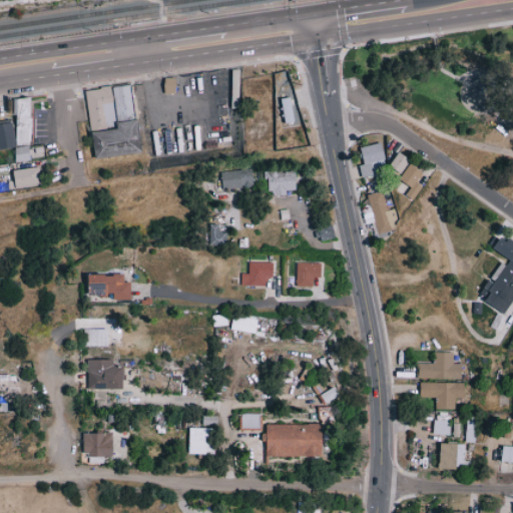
[(186,79),(187,94),(223,90),(221,75),(186,79)]
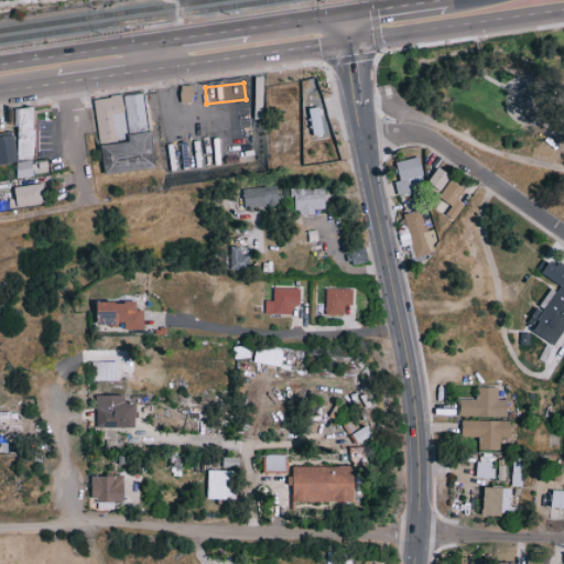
[(160,175),(109,182),(106,167),(95,101),(111,100),(147,96),(147,99),(160,166),(161,175),(160,175)]
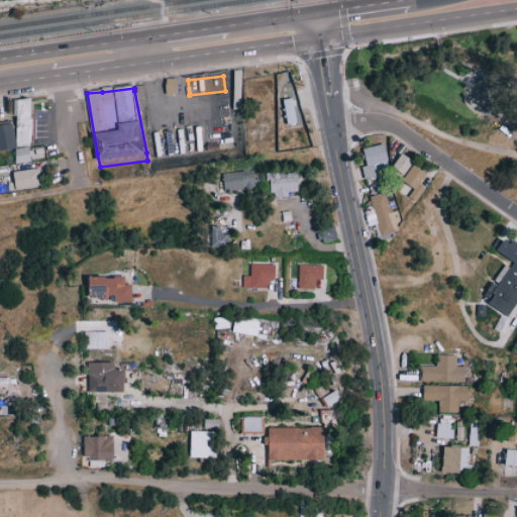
[(32,150),(24,150),(19,151),(17,103),(23,103),(34,102),(32,150)]
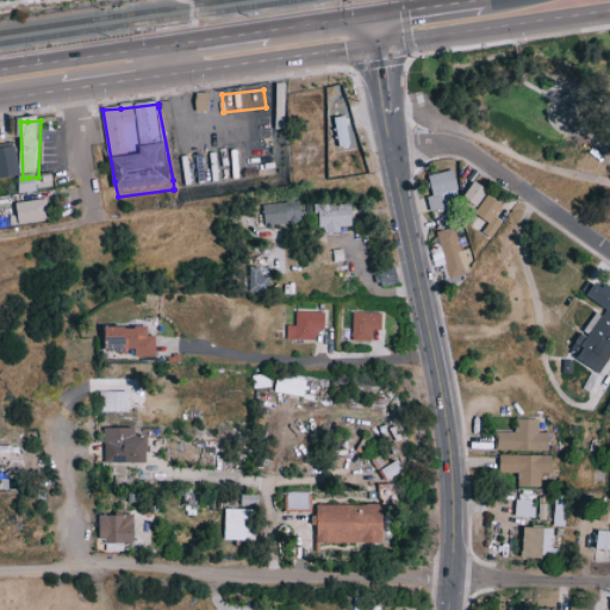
[(0,176),(18,175),(14,143),(0,143),(0,176)]
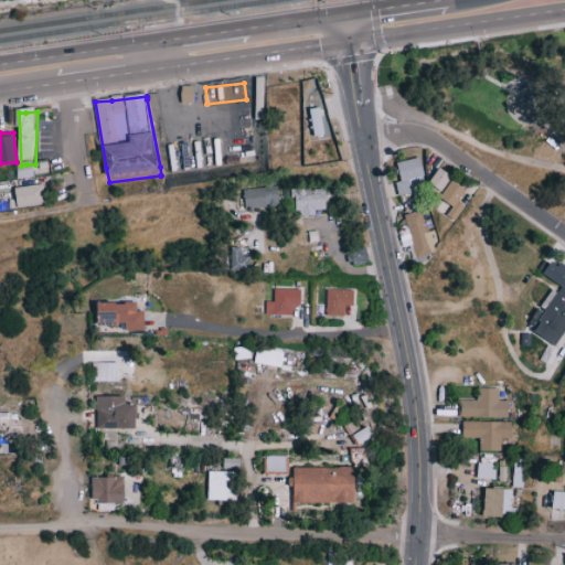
[(397,194),(425,189),(418,157),(396,161),(400,180),(395,181),(397,194)]
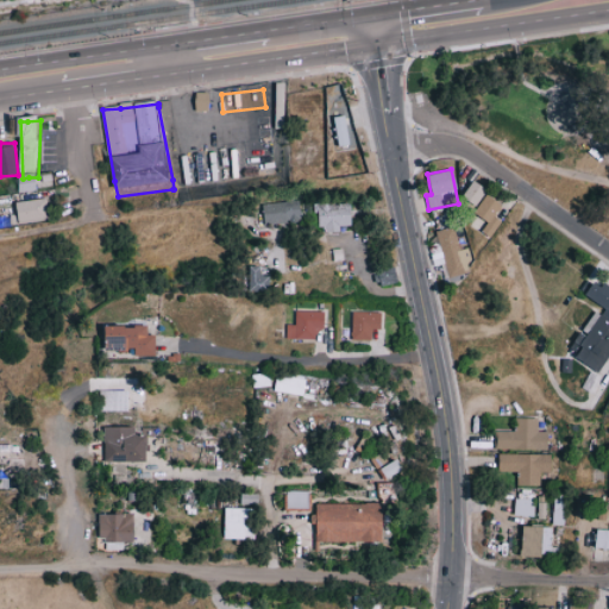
[(29,195),(22,195),(23,181),(23,179),(29,177),(38,177),(38,181),(39,195),(29,195)]
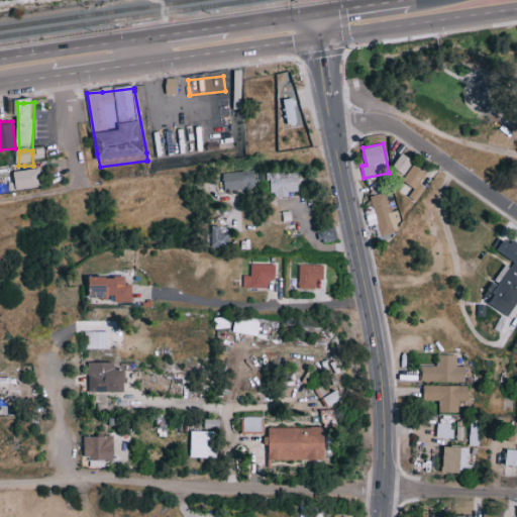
[(425,187),(420,184),(428,169),(401,153),(393,168),(406,175),(402,182),(414,188),(409,197),(417,202),(425,187)]
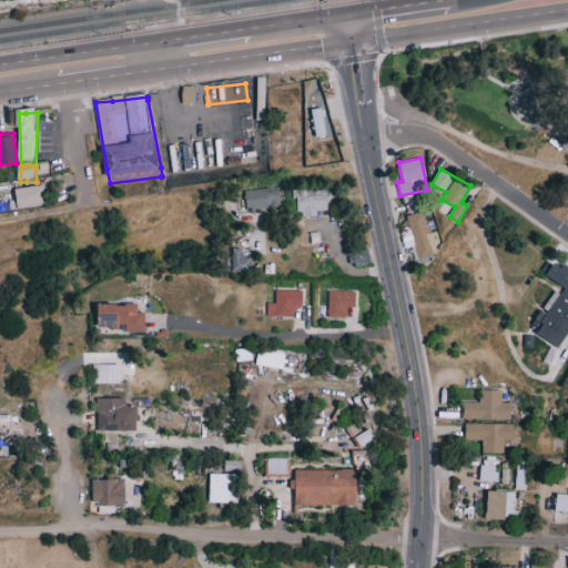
[(44,206),(43,185),(19,186),(20,208),(44,206)]
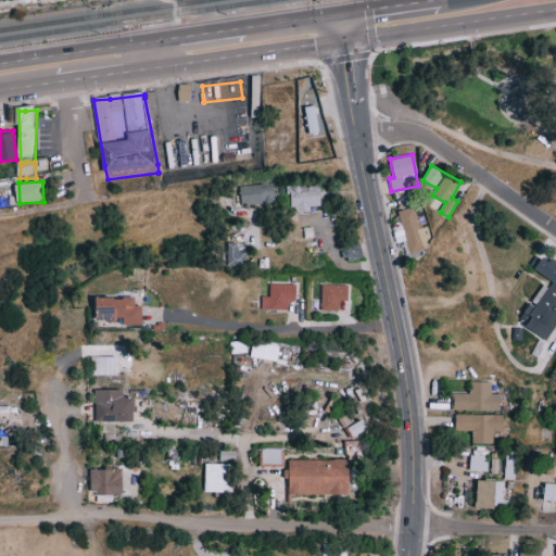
[(240,185),(241,204),(275,203),(274,184),(240,185)]
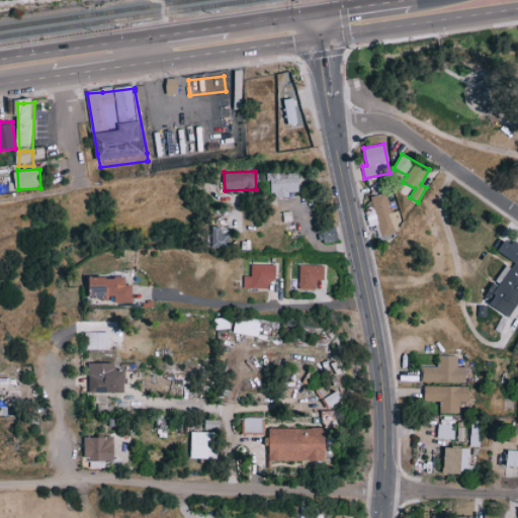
[(269,174),(270,196),(288,195),(288,192),(298,191),(297,173),(269,174)]
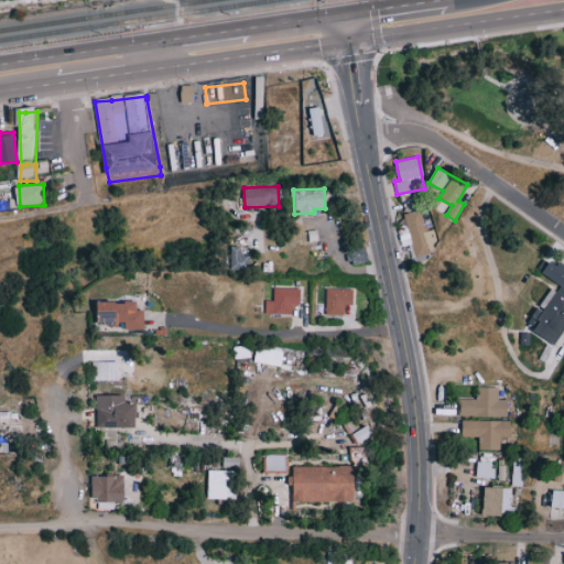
[(432,253),(421,209),(402,214),(407,228),(398,230),(401,246),(412,243),(415,258),(432,253)]
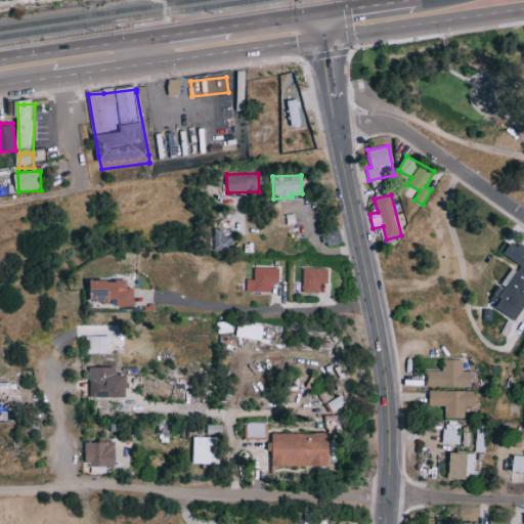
[(213,251),(230,251),(231,236),(223,236),(224,228),(214,228),(213,251)]
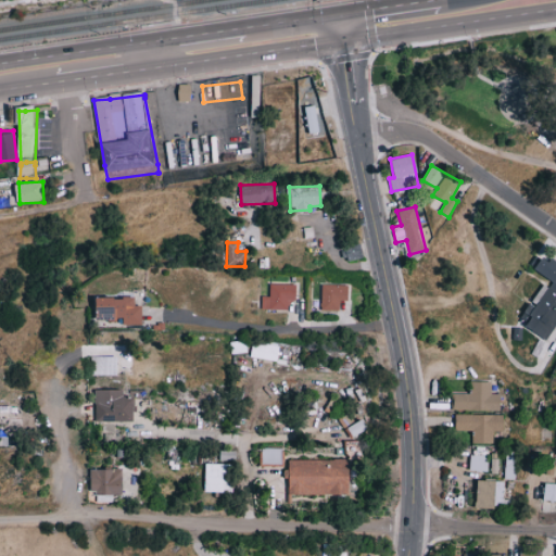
[(555,326),(555,262),(544,255),(534,270),(550,279),(534,303),(532,302),(526,313),(532,316),(526,327),(547,340),(555,326)]
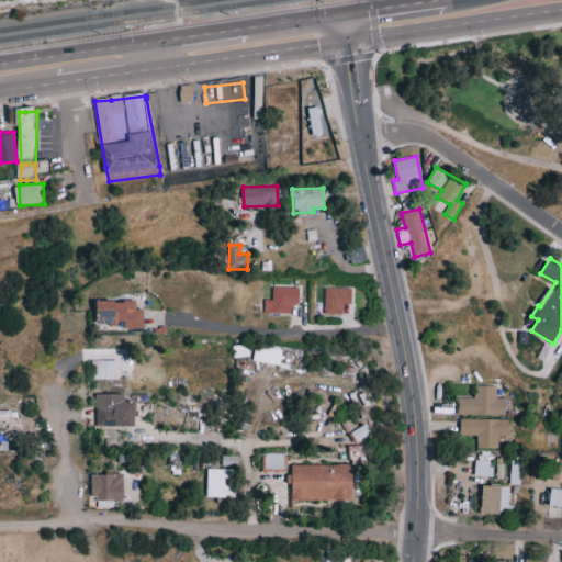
[(265,313),(291,313),(291,304),(299,304),(299,288),(272,287),(272,300),(265,300),(265,313)]
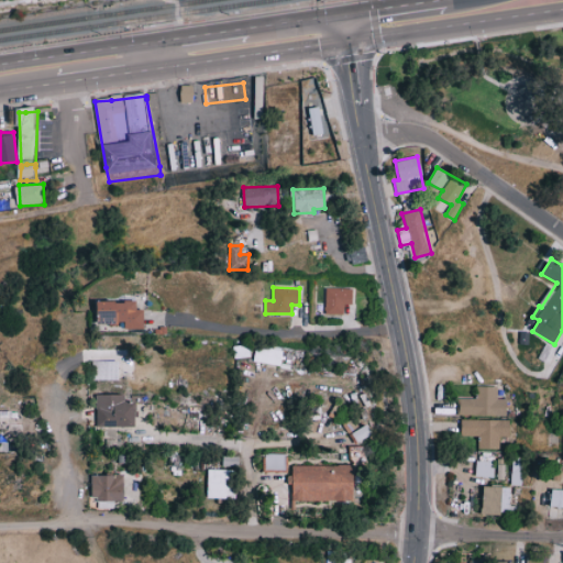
[(352,305),(352,289),(326,288),(324,313),(343,315),(344,305),(352,305)]
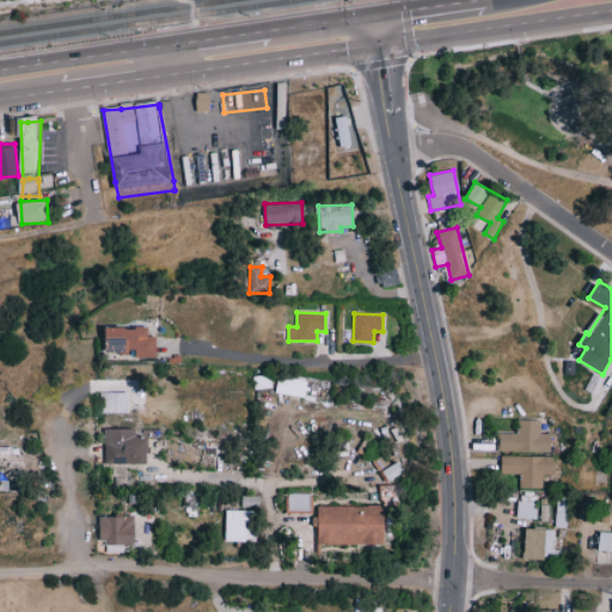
[(157,337),(148,337),(148,328),(108,328),(108,352),(135,352),(135,357),(157,357),(157,337)]
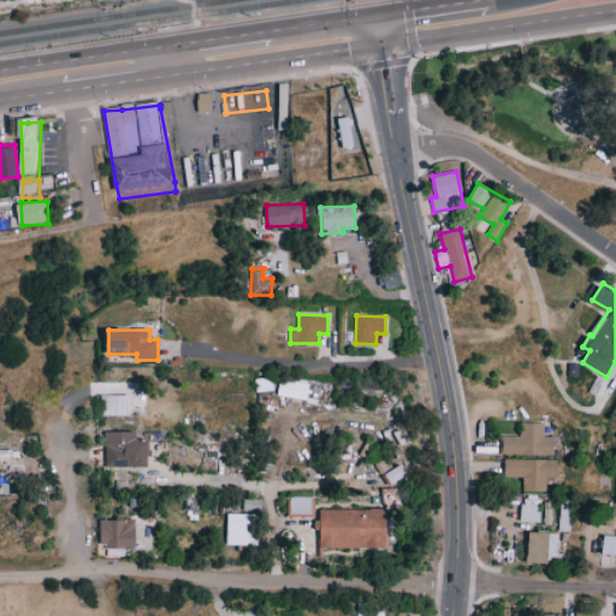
[(277,396),(307,400),(309,380),(279,375),(277,396)]
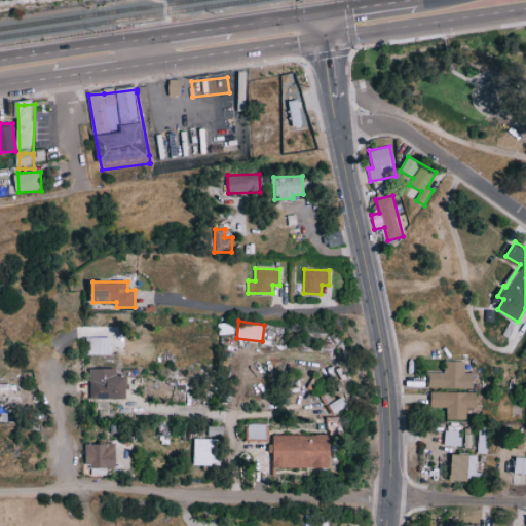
[(111,337),(85,337),(85,354),(110,354),(111,337)]
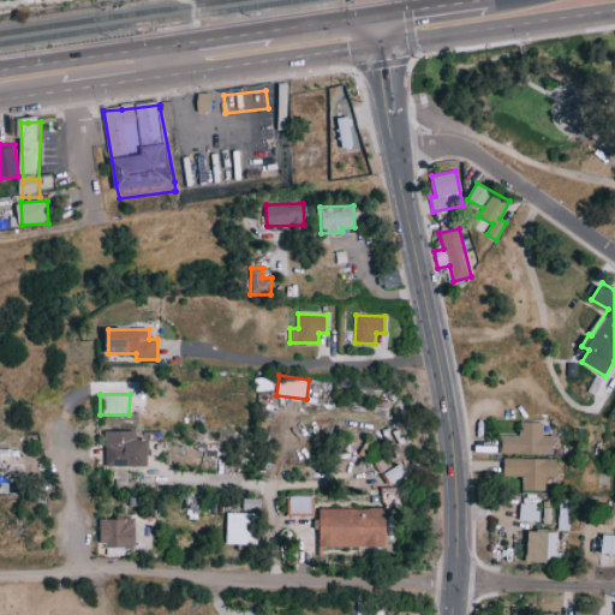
[(554,454),(554,436),(543,436),(543,423),(519,422),(519,436),(500,435),(499,453),(554,454)]
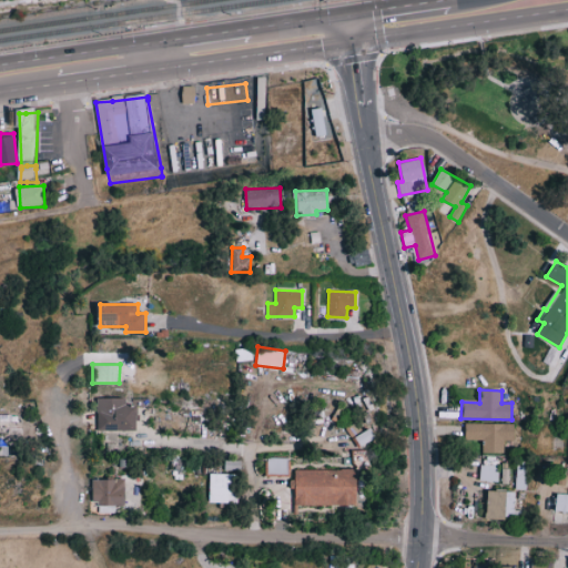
[(138,430),(138,407),(127,407),(127,398),(98,398),(97,430),(138,430)]
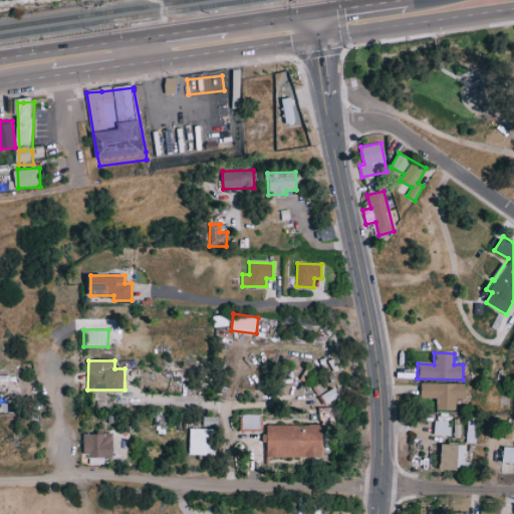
[(466,383),(421,382),(421,398),(436,399),(436,410),(456,411),(456,399),(466,399),(466,383)]
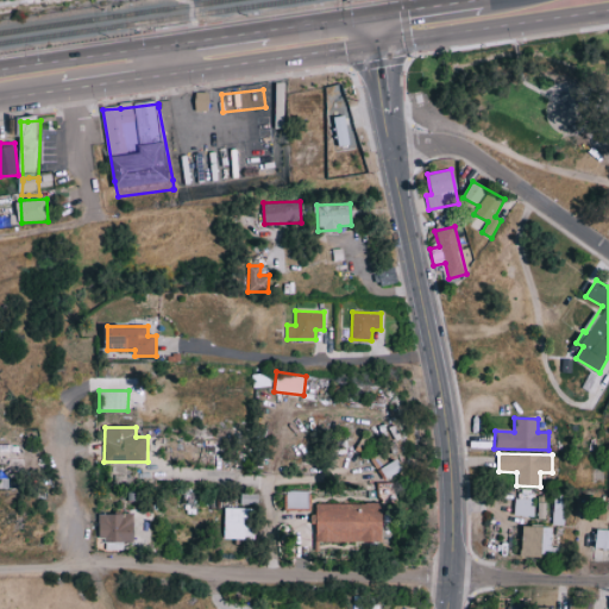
[(308,509),(309,491),(287,490),(286,508),(308,509)]
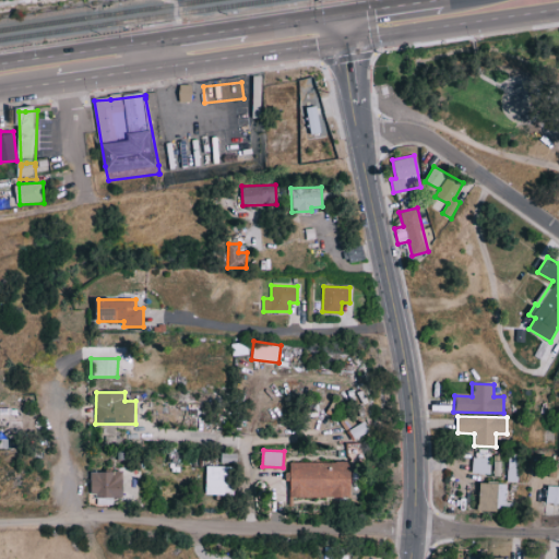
[(490,459),(473,458),(472,473),(489,474),(490,459)]
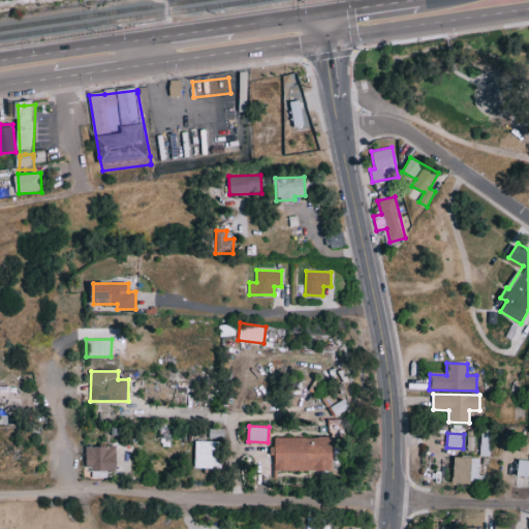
[(275,437),(275,446),(271,446),(270,455),(275,455),(275,470),(333,471),(334,438),(275,437)]
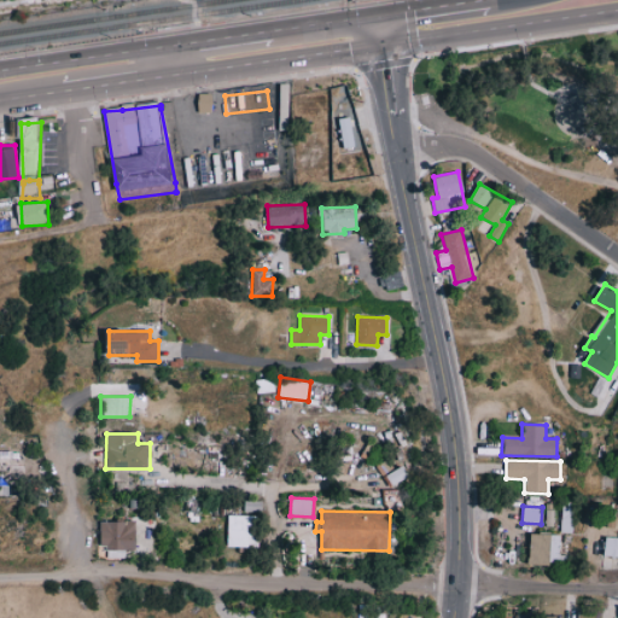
[(256,516),(227,516),(226,546),(255,547),(256,516)]
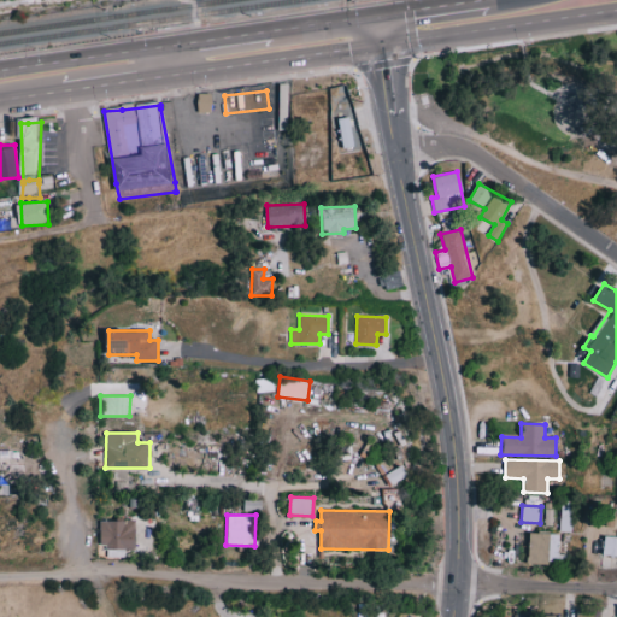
[(100,521),(100,550),(136,548),(136,519),(100,521)]
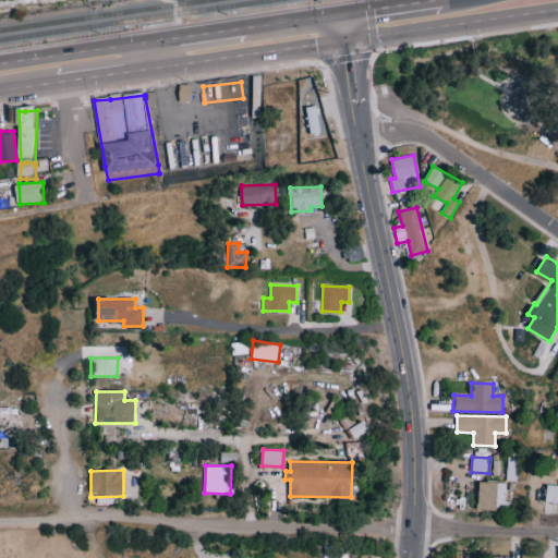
[(510,501),(505,501),(506,483),(478,482),(477,509),(509,510),(510,501)]
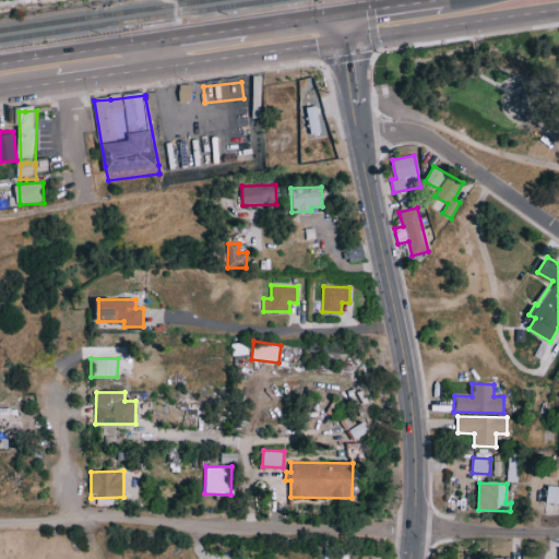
[(558,503),(558,486),(547,486),(546,503),(558,503)]
